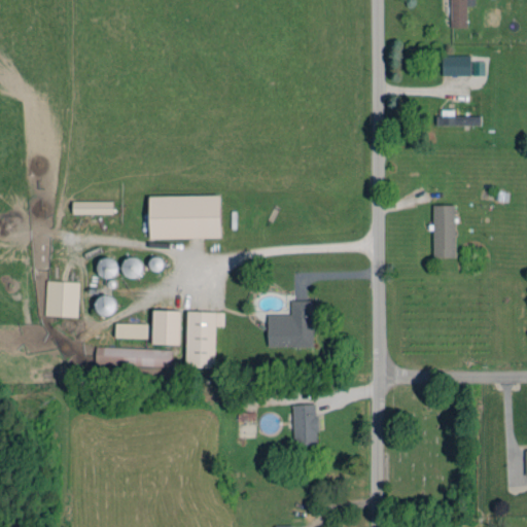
[(466,27),(466,6),(475,6),(473,0),(450,0),(451,27),(466,27)]
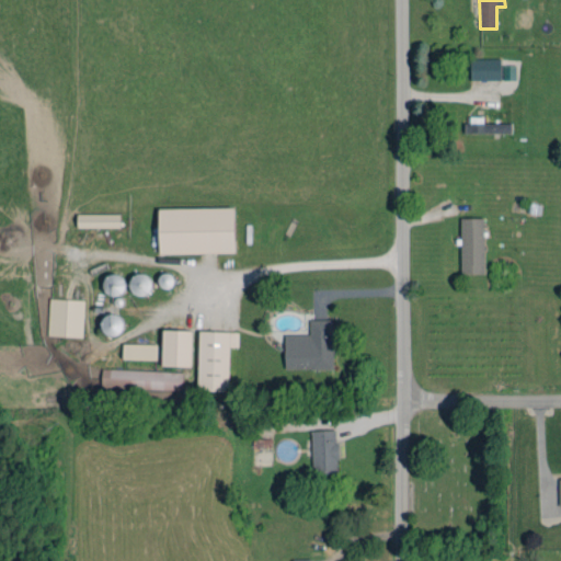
[(471,81),(501,81),(501,58),(470,59),(471,81)]
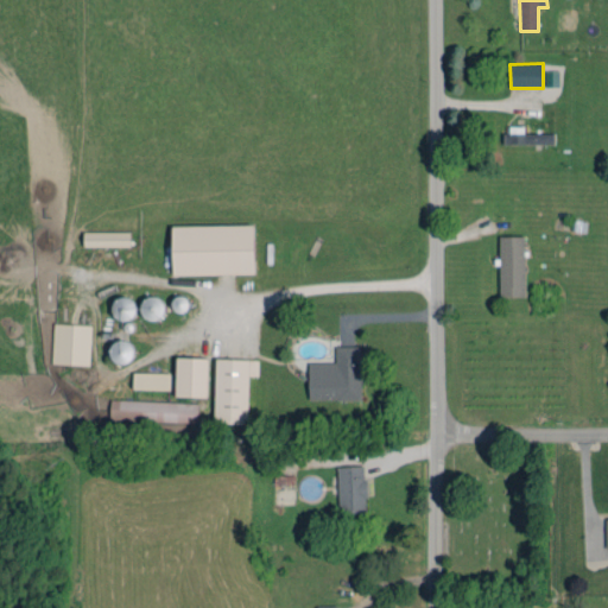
[(524,133),(524,126),(505,127),(505,145),(555,144),(555,133),(524,133)]
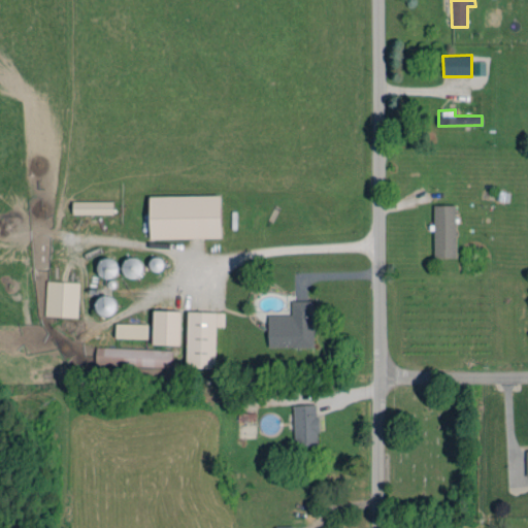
[(150,197),(151,239),(222,237),(221,195),(150,197)]
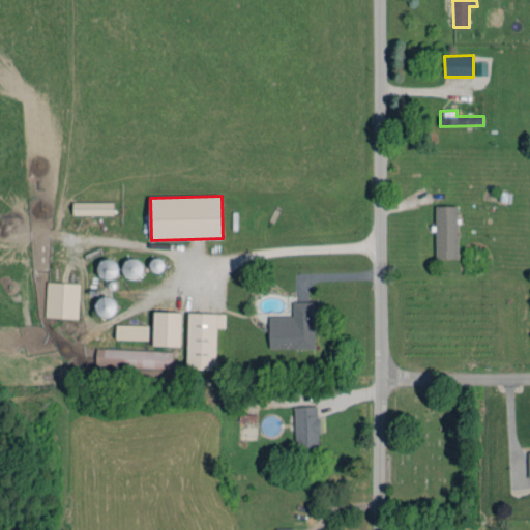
[(113,215),(114,202),(72,202),(72,215),(113,215)]
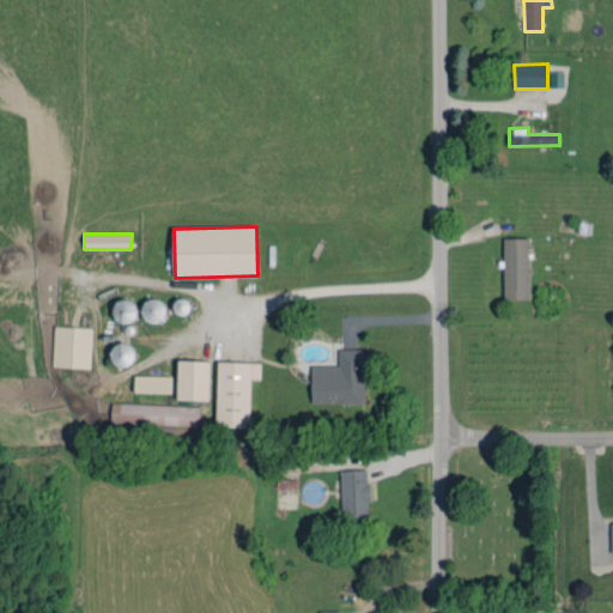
[(504,299),(530,298),(528,238),(503,238),(504,299)]
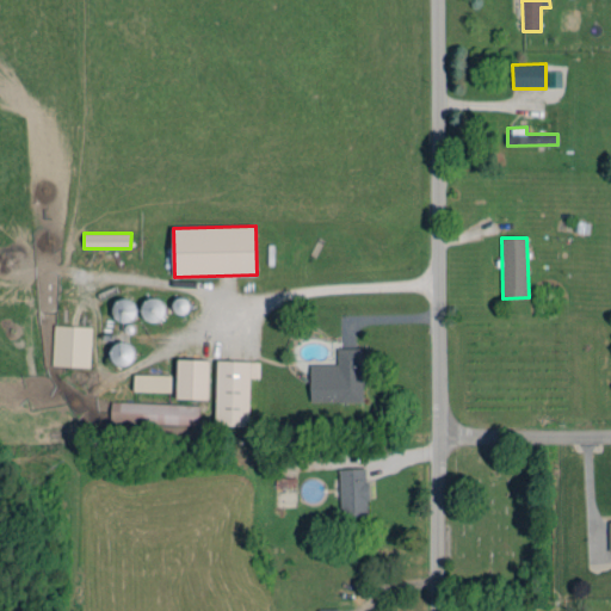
[(92,327),(54,325),(53,365),(90,368),(92,327)]
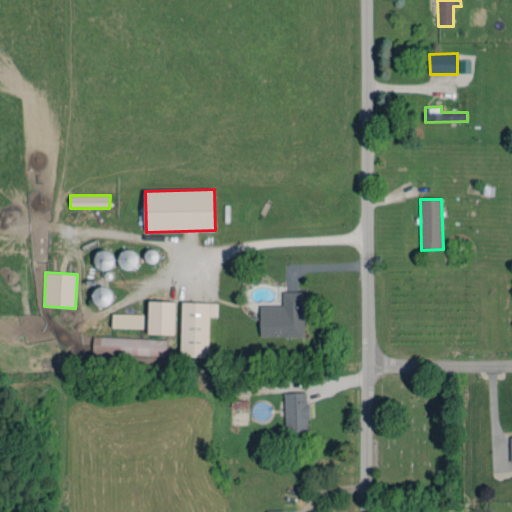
[(260,306),(260,337),(304,336),(304,323),(306,323),(306,291),(282,292),(283,305),(260,306)]
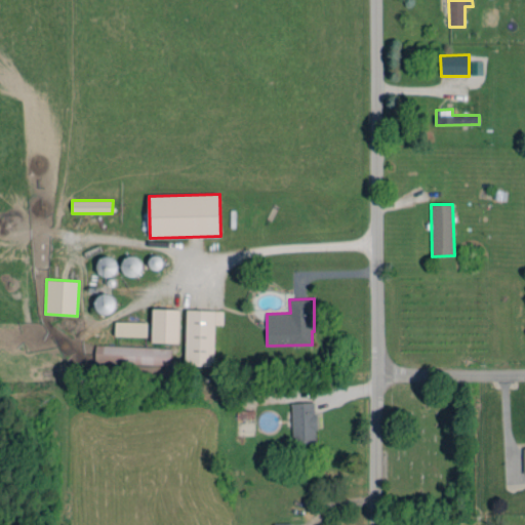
[(152,342),(178,344),(179,310),(153,309),(152,342)]
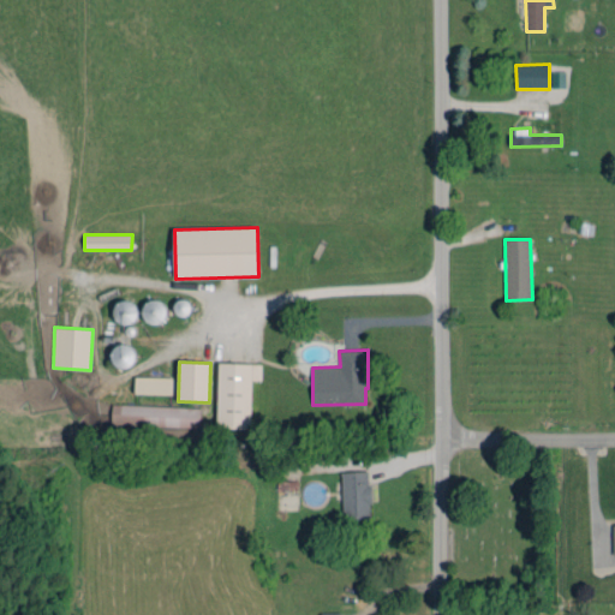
[(250,429),(251,380),(261,381),(261,364),(219,363),(218,428),(250,429)]
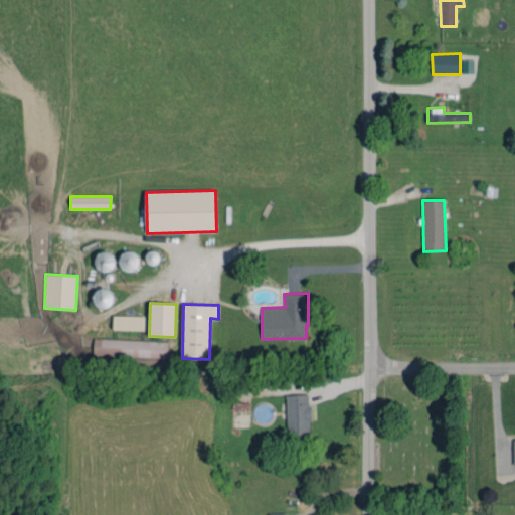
[(145,317),(113,316),(112,330),(144,331),(145,317)]
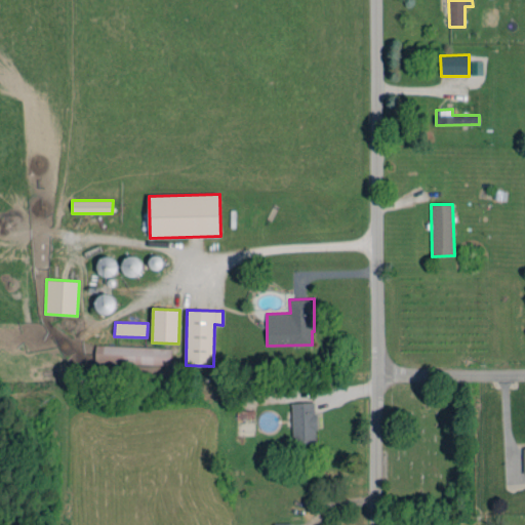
[(170,365),(171,349),(95,346),(94,363),(170,365)]
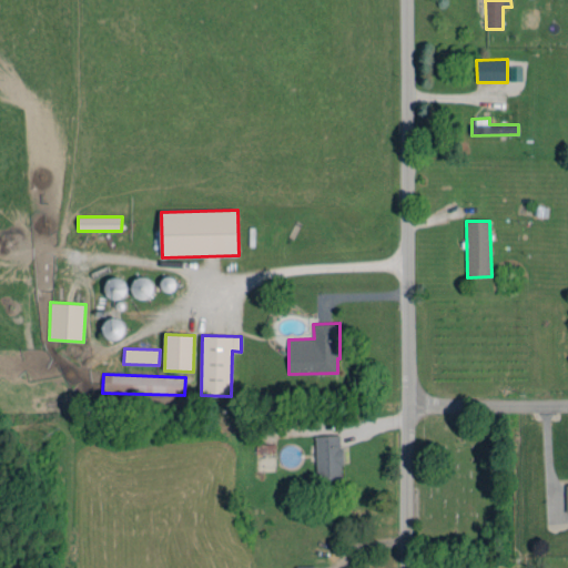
[(342,436),(315,436),(316,479),(342,479),(342,436)]
